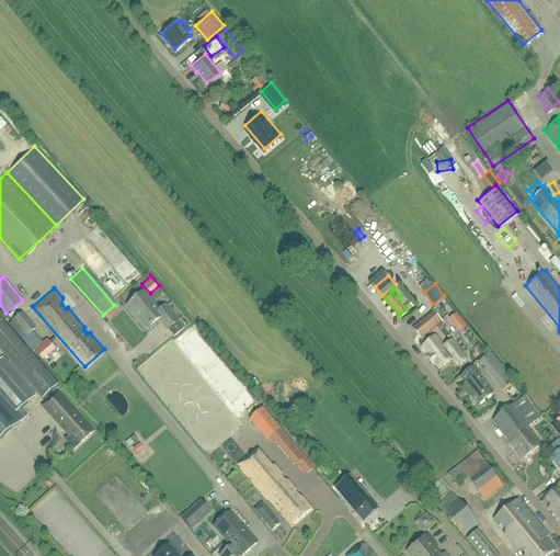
[(158,307),(143,288),(126,302),(146,326),(158,316),(167,326),(173,333),(183,325),(181,321),(178,317),(164,302),(158,307)]
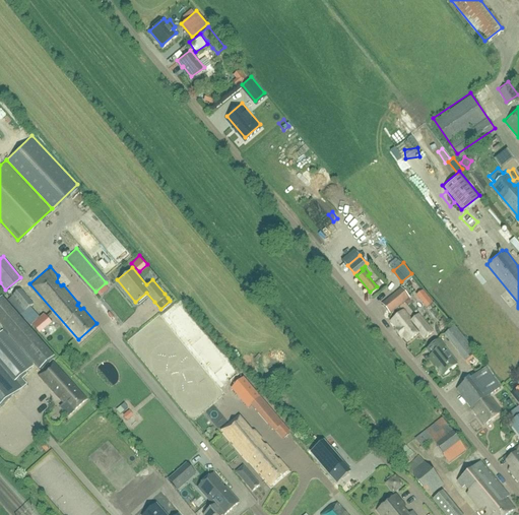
[(389,310),(408,295),(400,284),(381,300),(389,310)]
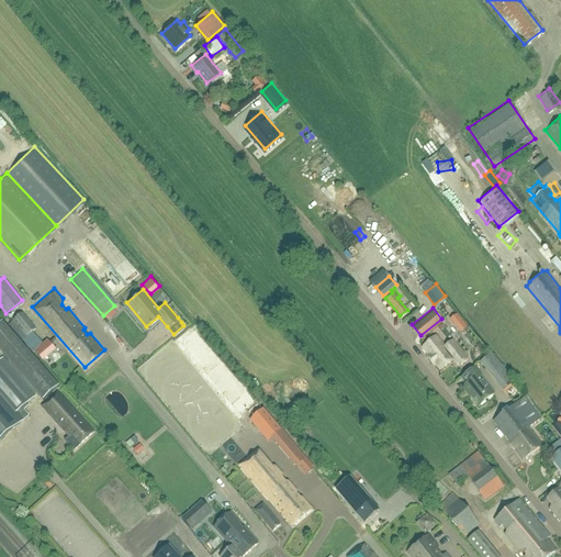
[(8,321),(21,337),(33,326),(20,310),(8,321)]
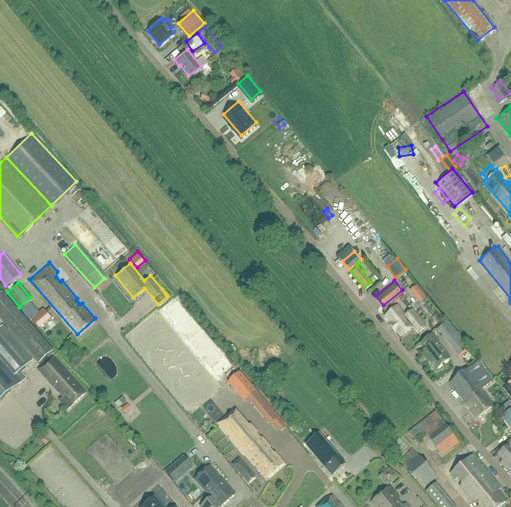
[(3,292),(0,294),(0,316),(39,362),(53,350),(3,292)]
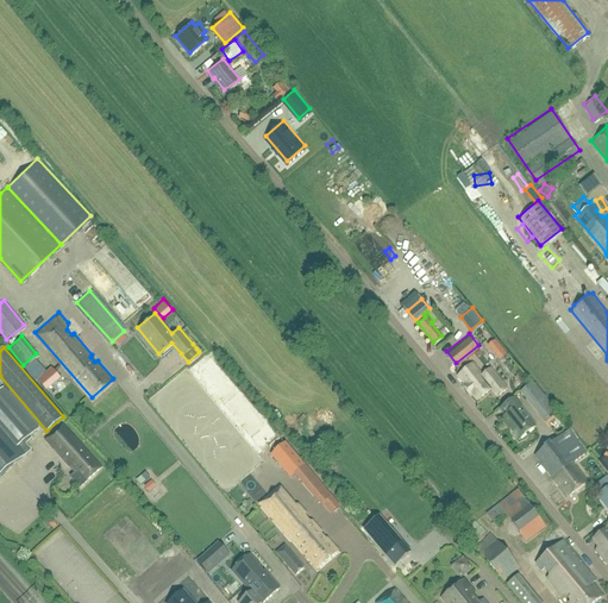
[(475,349),(469,355),(475,362),(482,356),(475,349)]
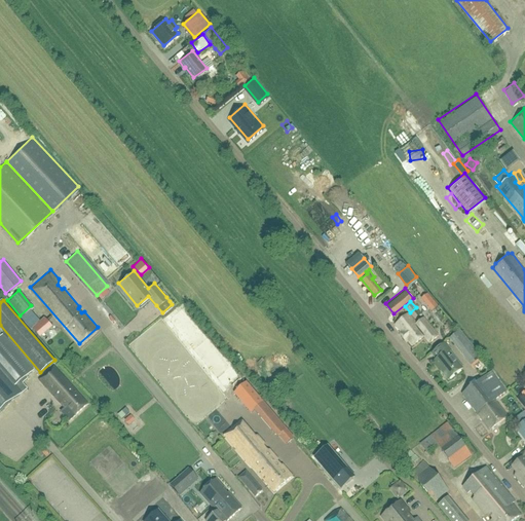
[(414,321),(406,310),(394,321),(400,328),(398,329),(405,338),(407,337),(411,342),(422,333),(427,339),(437,332),(421,314),(414,321)]
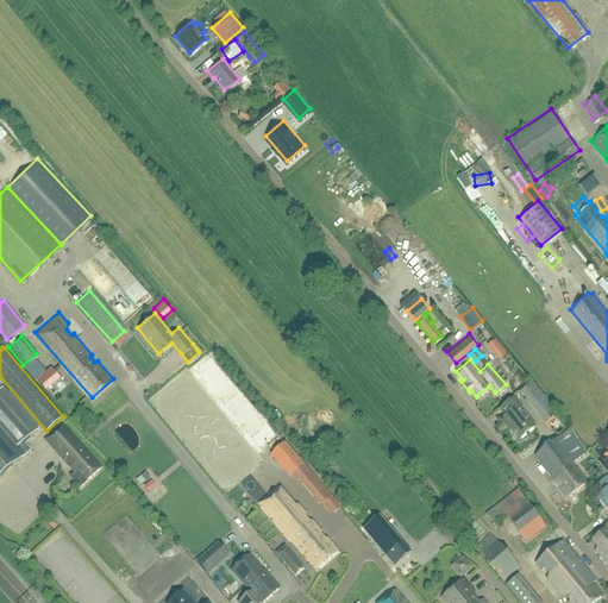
[(561,415),(555,408),(531,379),(520,388),(545,420),(552,413),(557,419),(561,415)]
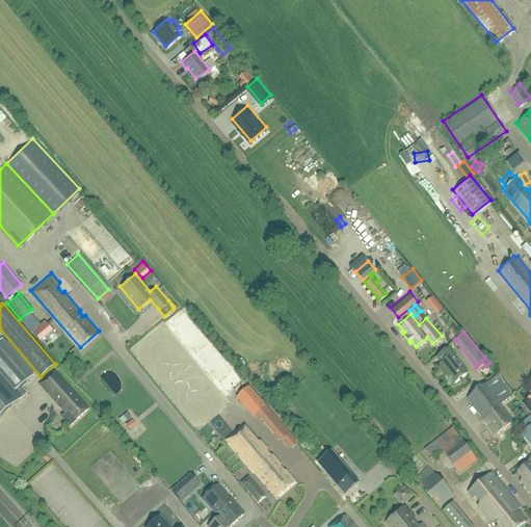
[(2,336),(0,337),(0,412),(22,394),(16,386),(32,370),(2,336)]
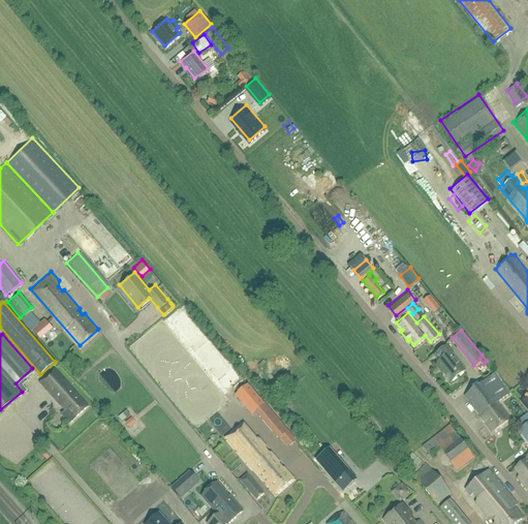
[(464,367),(451,350),(452,348),(446,341),(432,352),(437,359),(434,361),(438,366),(438,365),(448,378),(464,367)]
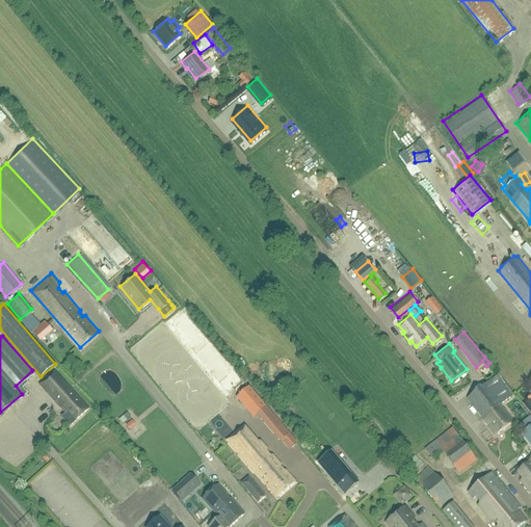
[(64,383),(52,369),(38,381),(64,410),(60,414),(69,422),(87,405),(65,381),(64,383)]
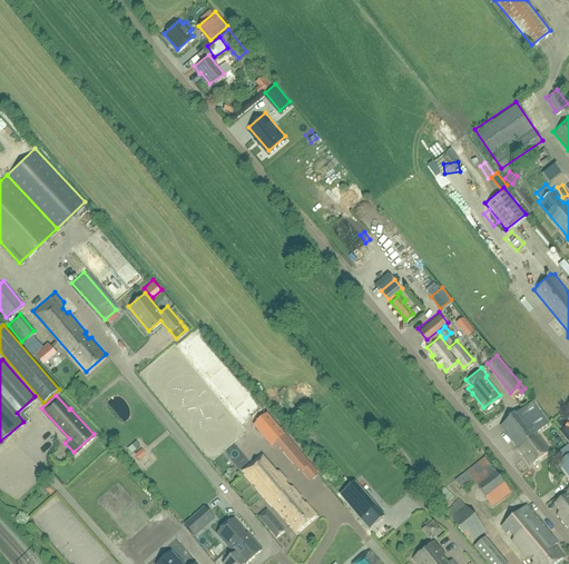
[(529,462),(549,447),(535,428),(547,419),(531,398),(519,408),(500,423),(529,462)]
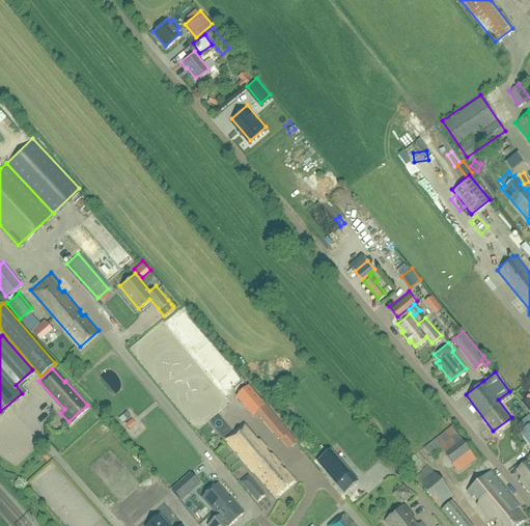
[(248,384),(236,393),(253,412),(255,410),(263,403),(248,384)]
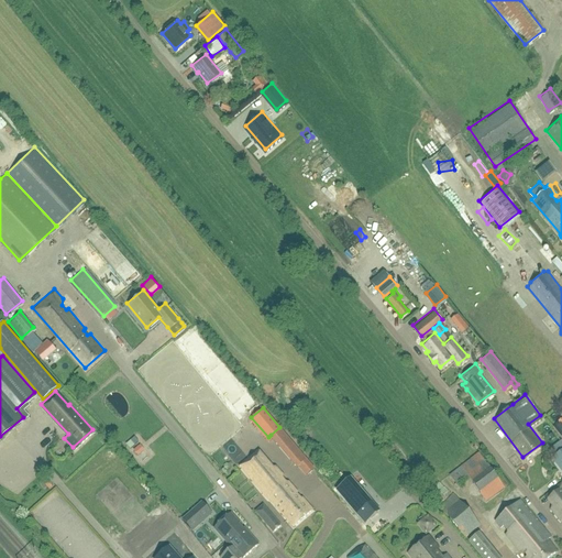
[(561,414),(551,424),(558,431),(561,437),(561,414)]
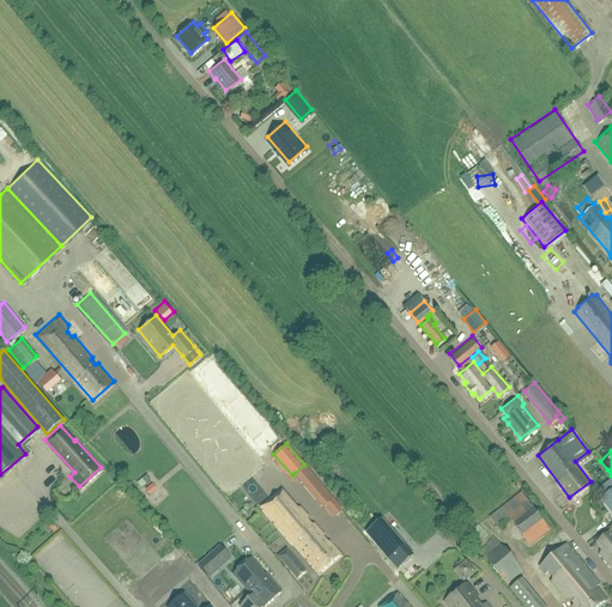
[(304,465),(295,473),(322,504),(323,503),(332,497),(304,465)]
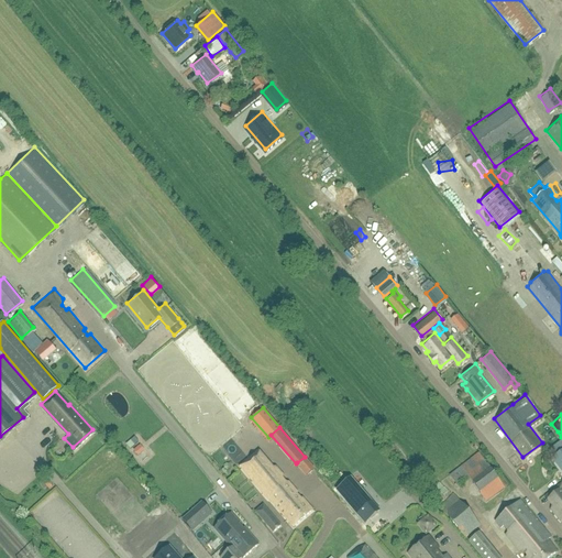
[(133,434),(125,441),(130,446),(138,439),(133,434)]
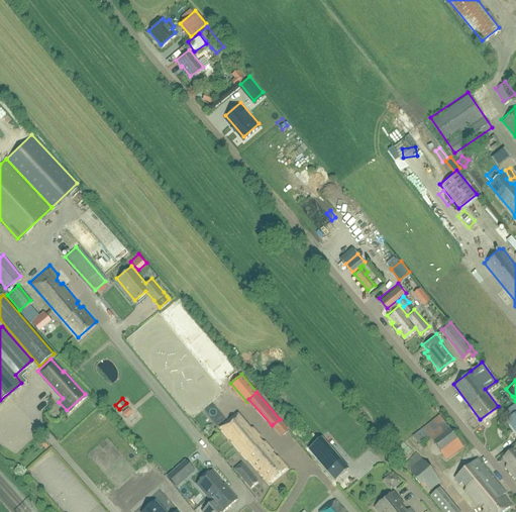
[(515,403),(504,413),(509,418),(505,421),(515,435),(515,403)]
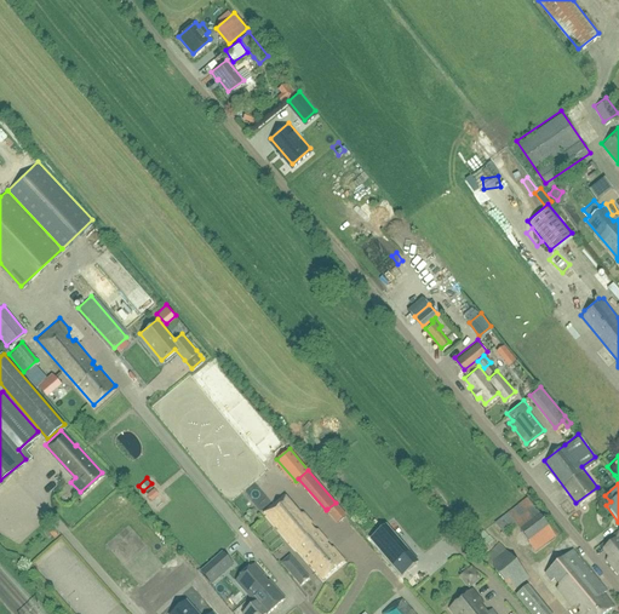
[(147,492),(152,498),(158,493),(153,487),(147,492)]
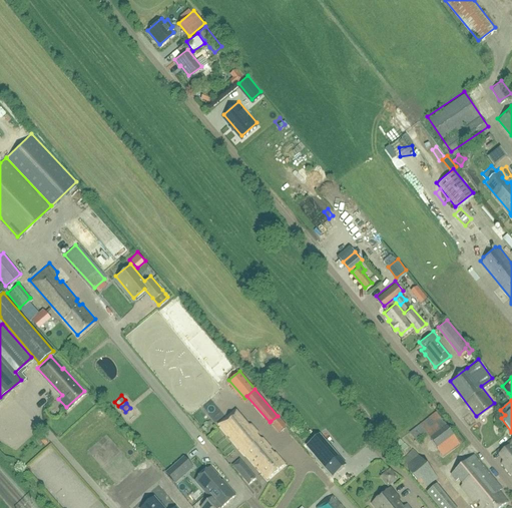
[(247,423),(243,418),(233,406),(216,421),(227,433),(243,452),(244,451),(265,476),(284,461),(270,445),(263,436),(261,437),(256,432),(258,430),(250,422),(247,423)]
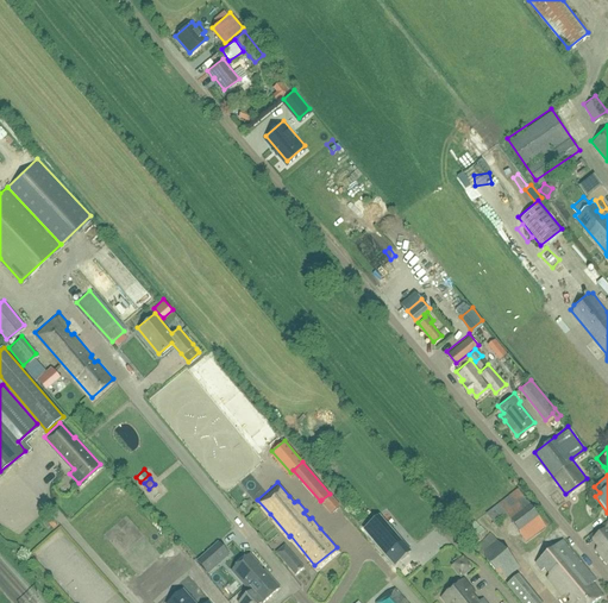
[(545,525),(516,485),(484,509),(491,520),(503,512),(524,539),(545,525)]
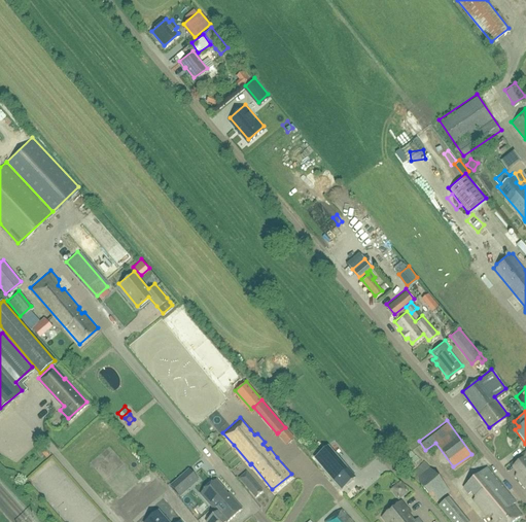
[(285,427),(278,432),(285,441),(292,436),(285,427)]
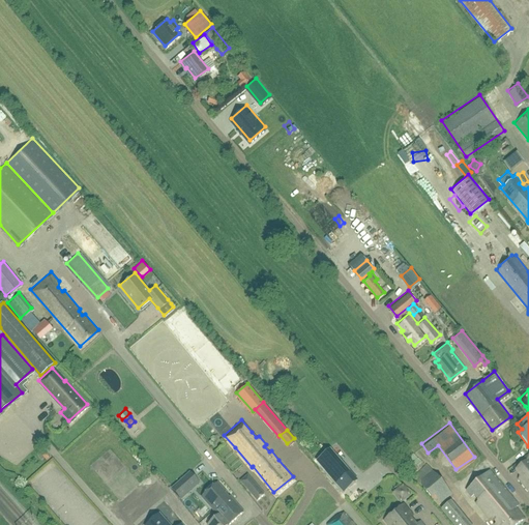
[(527,449),(526,448),(521,453),(522,455),(511,463),(515,467),(519,472),(517,475),(527,487),(528,485),(528,461),(526,458),(528,454),(528,449),(528,448),(527,449)]
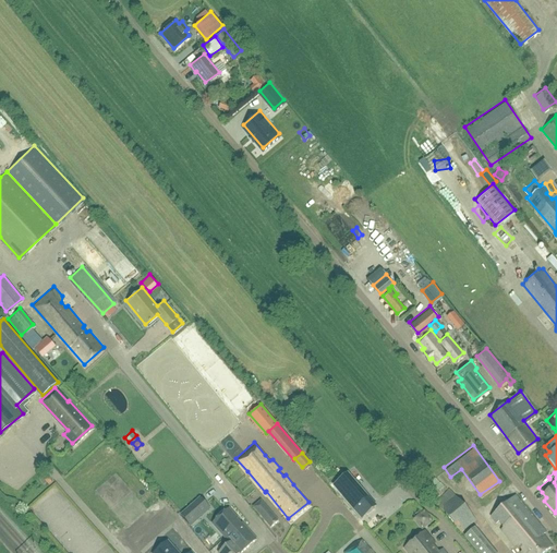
[(459,529),(474,517),(448,484),(433,497),(459,529)]
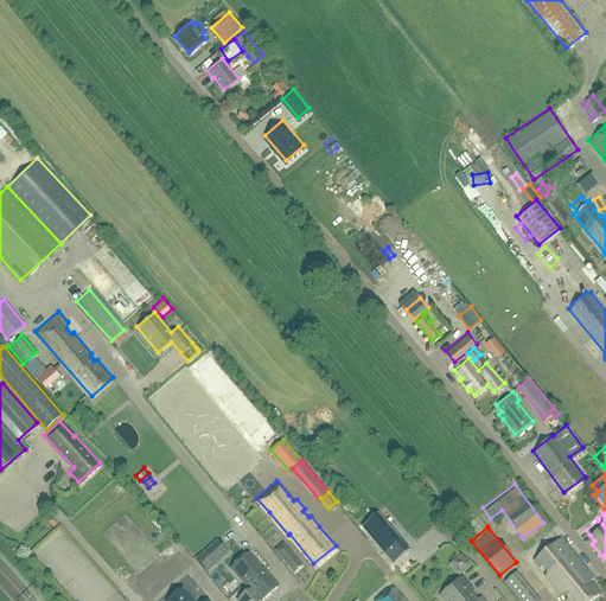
[(592,575),(560,535),(533,557),(538,566),(541,564),(546,570),(543,571),(559,589),(561,587),(567,595),(566,596),(569,600),(584,600),(599,589),(589,577),(592,575)]
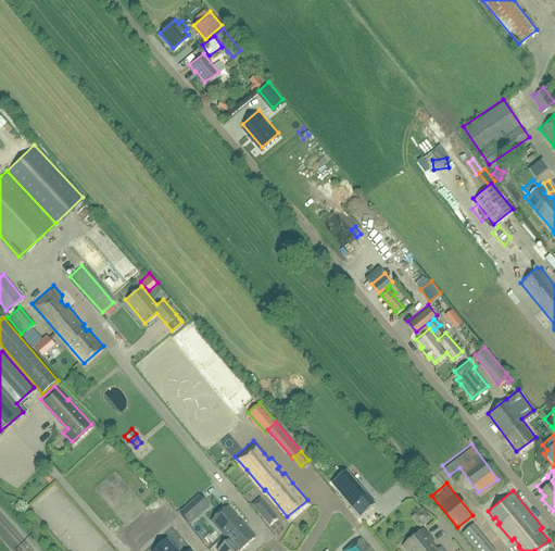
[(194,505),(203,498),(199,492),(179,511),(188,520),(199,511),(194,505)]
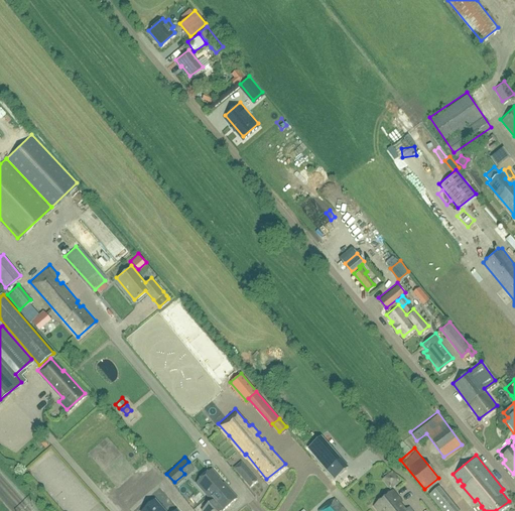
[(345,467),(338,458),(327,468),(334,476),(345,467)]
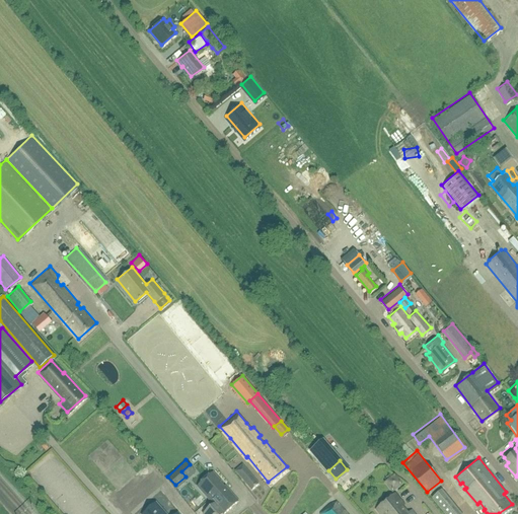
[(250,487),(259,481),(241,461),(234,467),(250,487)]
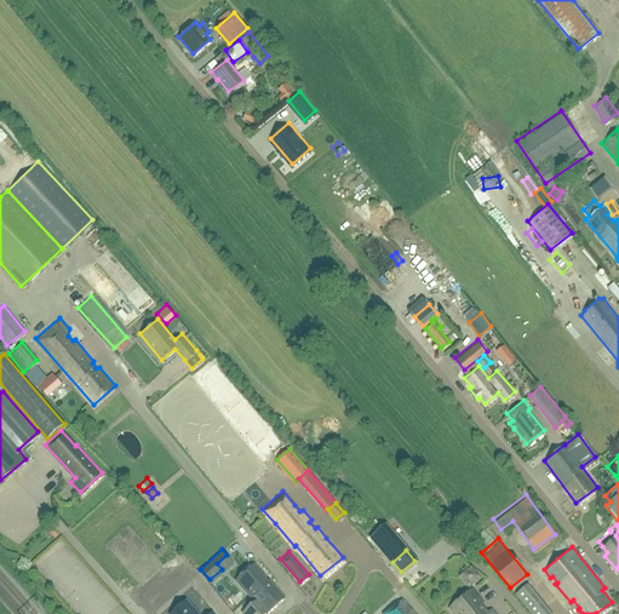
[(253,561),(235,577),(265,612),(284,595),(267,577),(265,578),(262,573),(263,572),(253,561)]
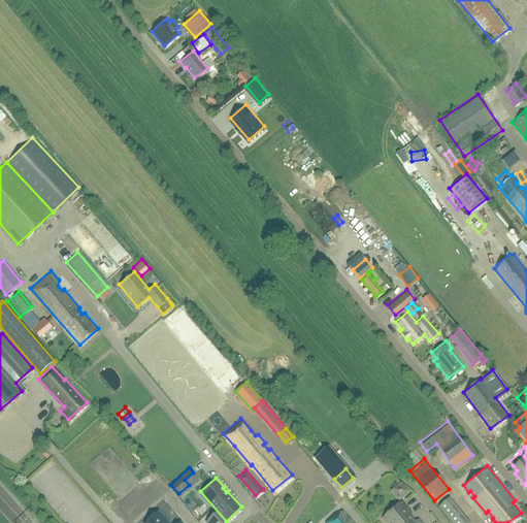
[(451,522),(469,522),(449,497),(437,507),(451,522)]
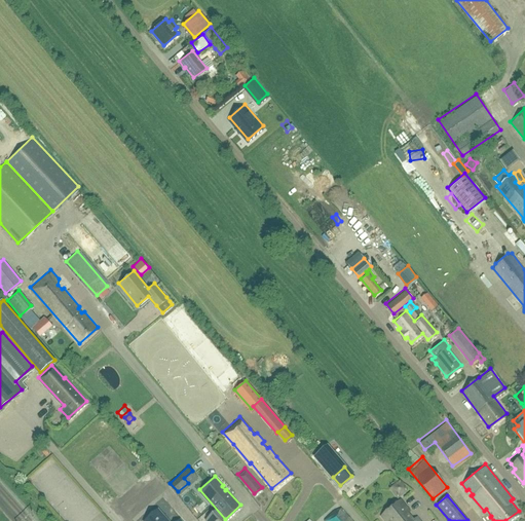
[(422,520),(416,513),(412,517),(407,511),(409,509),(399,496),(380,513),(386,520),(422,520)]
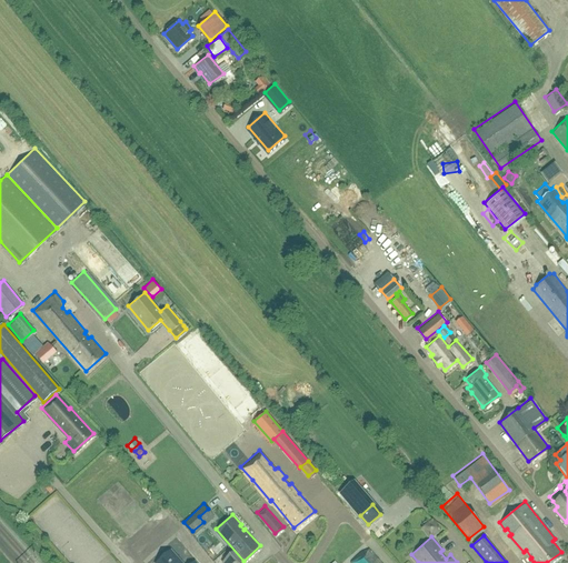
[(382,562),(368,545),(362,548),(351,558),(350,560),(351,562),(382,562)]
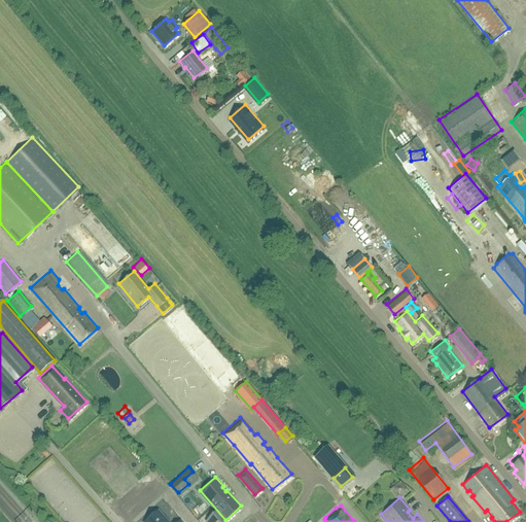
[(174,521),(169,521),(156,508),(143,520),(144,521),(182,521),(179,518),(174,521)]
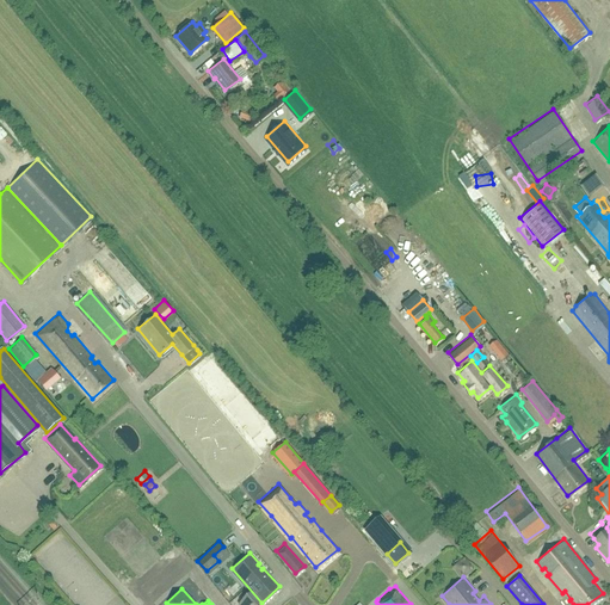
[(238,602),(240,604),(257,604),(262,602),(251,591),(238,602)]
